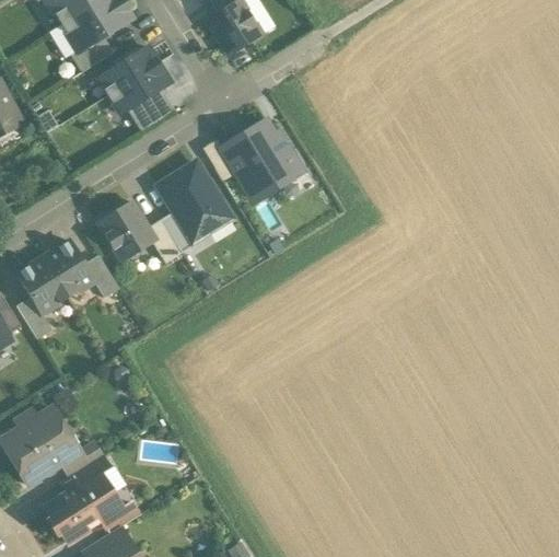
[(46,0),(61,23),(99,0),(46,0)]
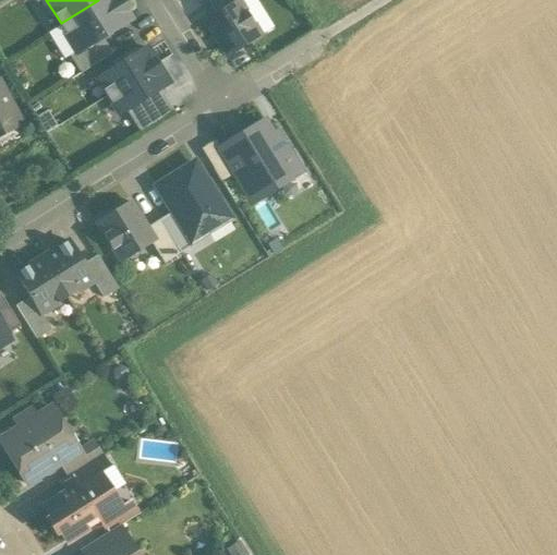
[(77,49),(79,51),(103,36),(130,19),(118,0),(98,0),(61,23),(77,49)]
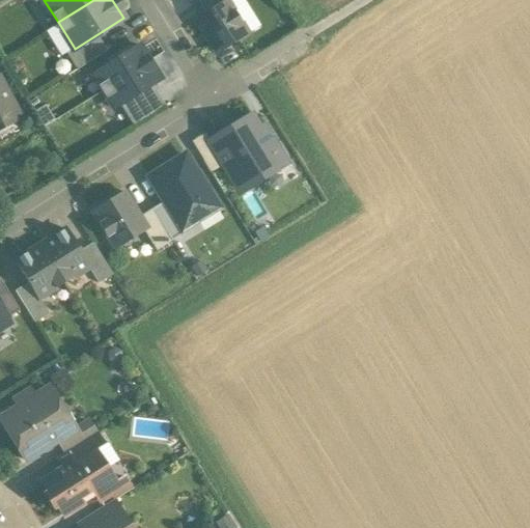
[(225,0),(206,12),(195,18),(217,54),(249,34),(228,0),(225,0)]
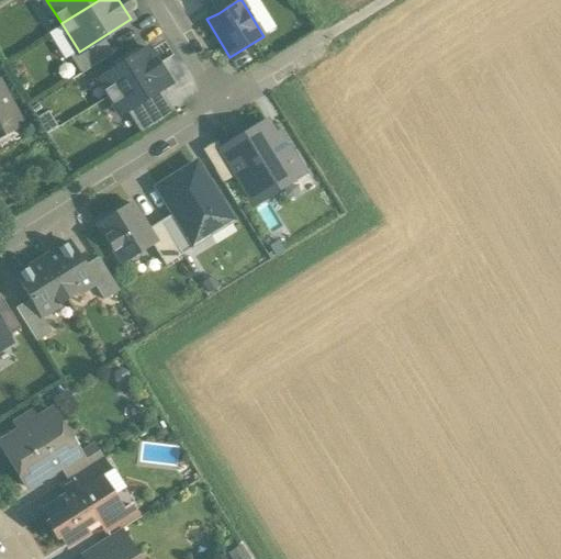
[(212,0),(211,1),(219,13),(238,0),(212,0)]
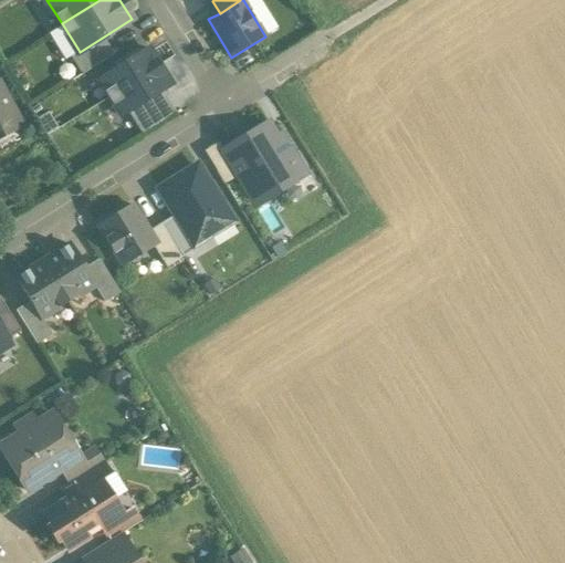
[(115,53),(104,37),(80,52),(79,50),(71,55),(83,73),(115,53)]
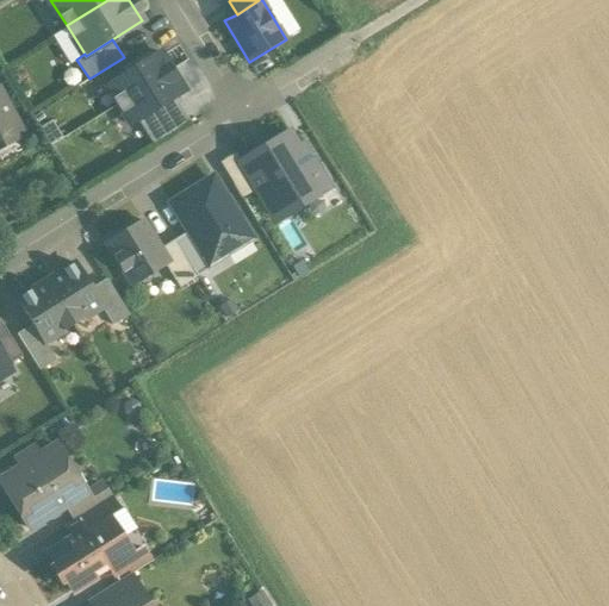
[(131,124),(138,119),(175,97),(185,89),(161,51),(107,85),(131,124)]
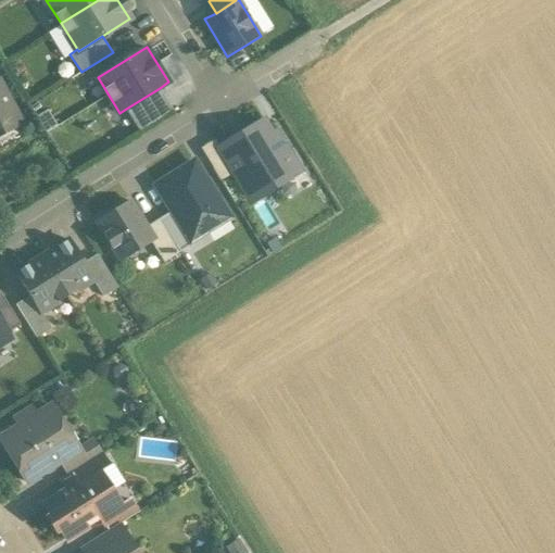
[(0,82),(0,134),(22,123),(0,82)]
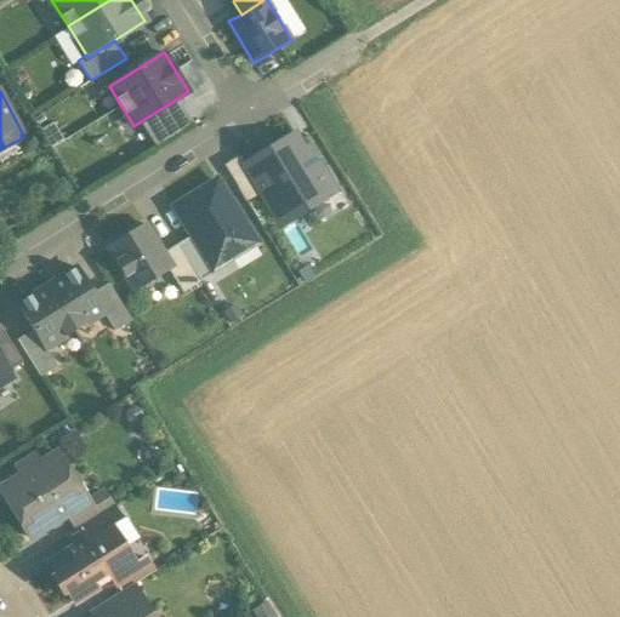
[(178,98),(141,121),(157,146),(194,123),(178,98)]
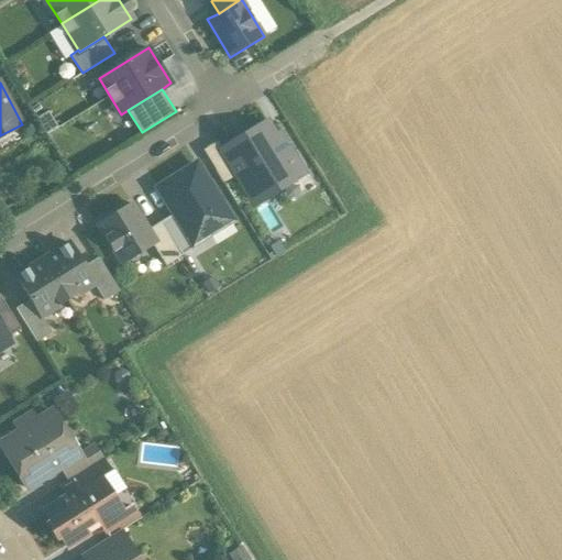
[(276,138),(268,124),(224,152),(229,161),(216,169),(223,183),(238,174),(254,199),(297,173),(287,155),(293,152),(282,134),(276,138)]
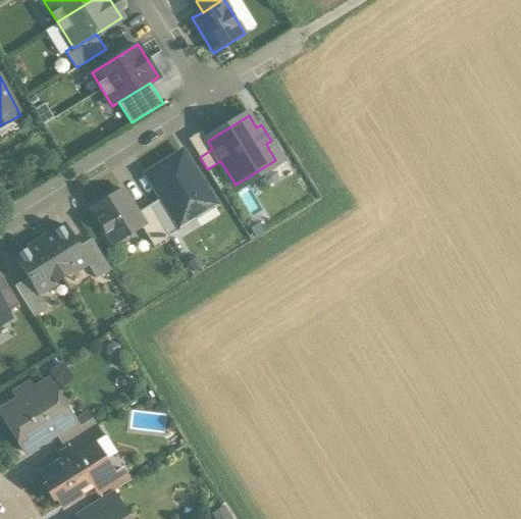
[(208,141),(203,133),(190,141),(200,157),(212,149),(208,141)]
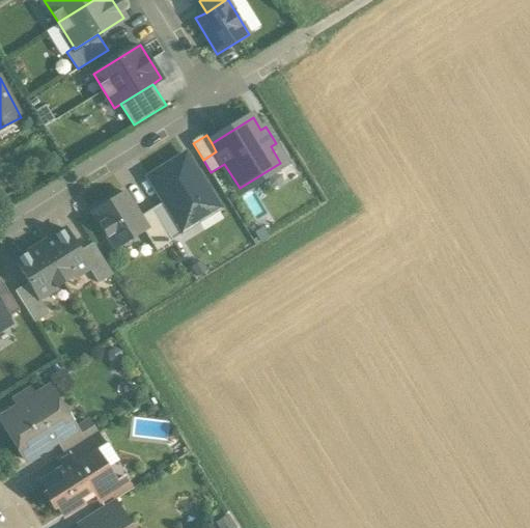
[(180,225),(182,224),(194,217),(197,220),(218,207),(185,154),(167,165),(168,167),(151,178),(165,200),(180,225)]
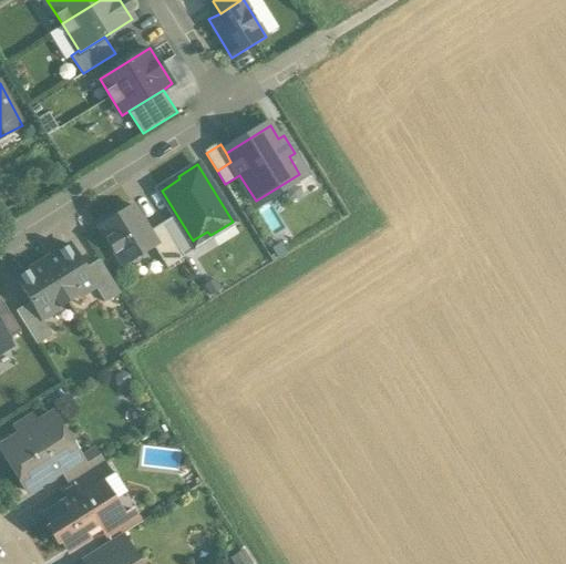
[(134,204),(99,226),(123,265),(154,245),(157,243),(150,229),(134,204)]
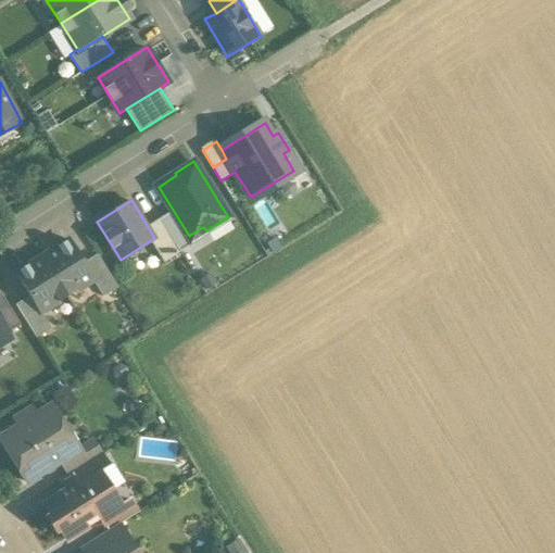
[(173,210),(160,217),(180,251),(194,242),(190,235),(189,236),(173,210)]
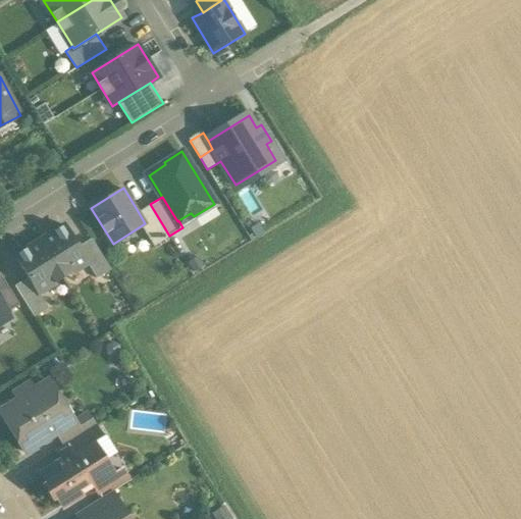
[(150,204),(138,211),(145,223),(142,225),(154,245),(169,236),(150,204)]
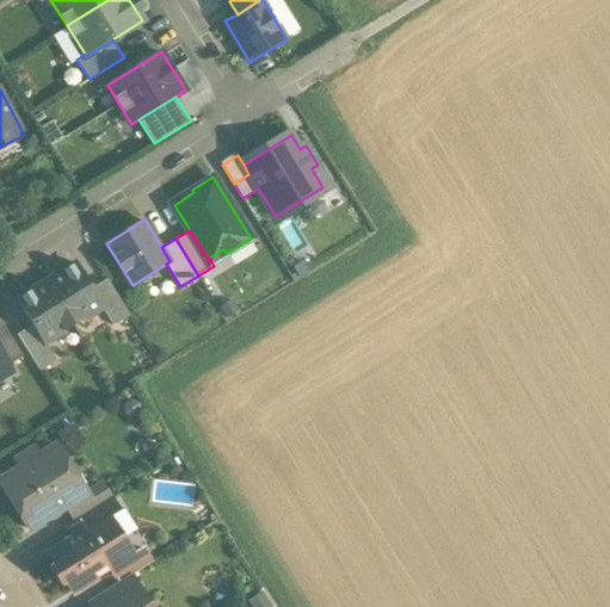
[(75,262),(47,280),(74,324),(103,308),(104,307),(92,287),(75,262)]
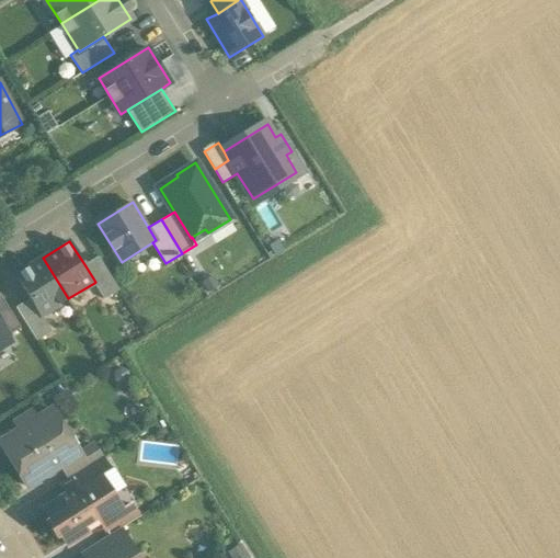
[(99,255),(84,264),(95,282),(94,283),(104,298),(120,289),(99,255)]
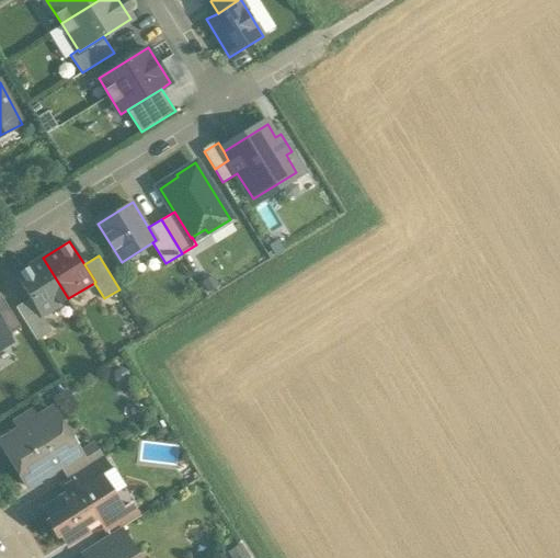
[(16,274),(31,297),(41,315),(42,314),(68,298),(43,258),(16,274)]
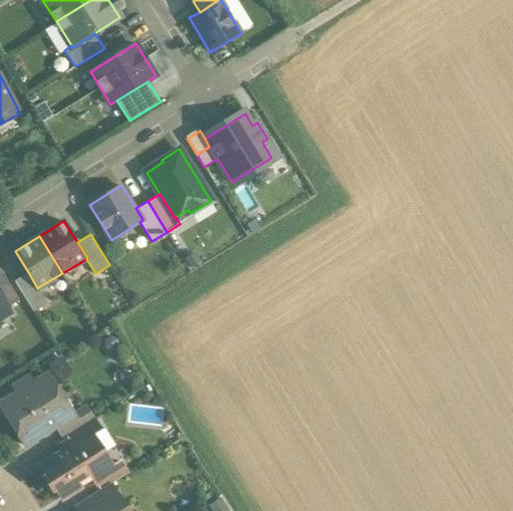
[(0,268),(0,295),(7,306),(18,299),(0,268)]
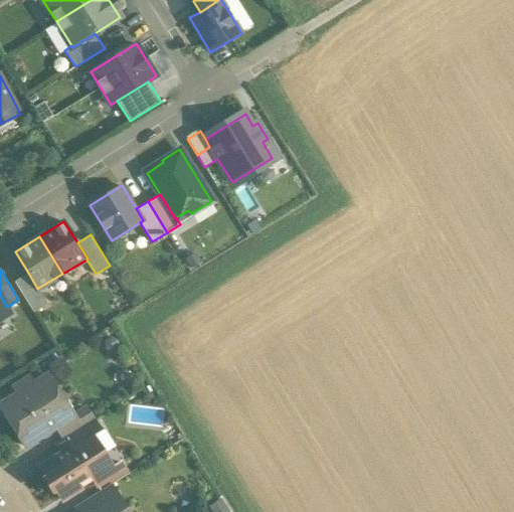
[(37,289),(28,273),(15,281),(33,312),(47,304),(38,288),(37,289)]
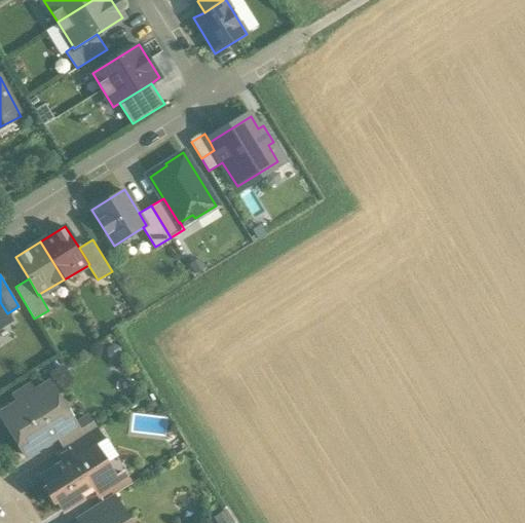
[(0,326),(10,321),(7,313),(0,302),(0,326)]
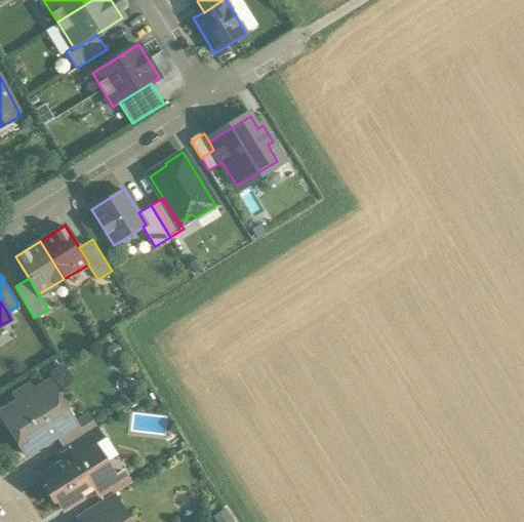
[(51,380),(1,411),(27,452),(59,432),(61,433),(78,423),(77,422),(76,419),(66,426),(53,405),(64,399),(51,380)]
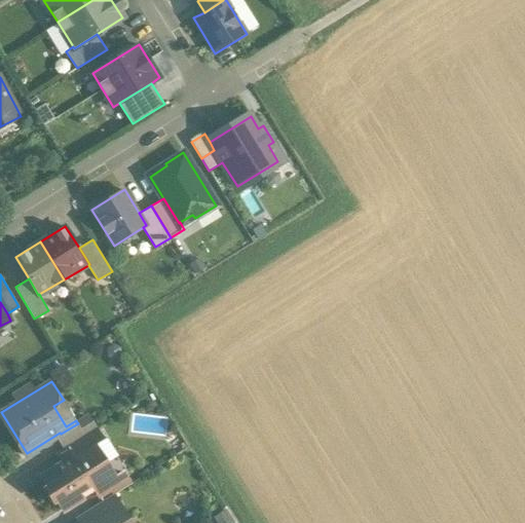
[(76,420),(64,400),(53,406),(66,426),(76,420)]
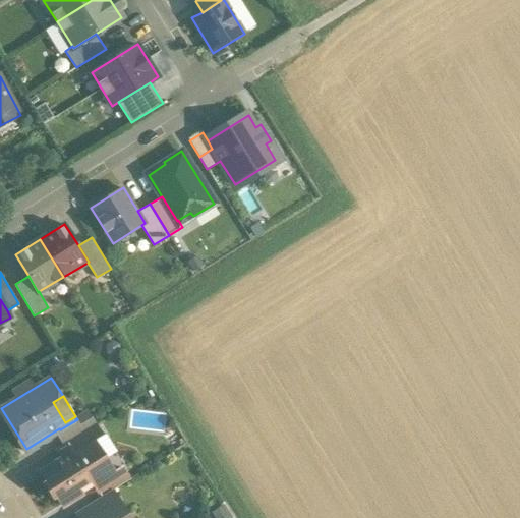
[(95,423),(87,411),(76,418),(77,419),(60,429),(66,441),(94,423),(95,423)]
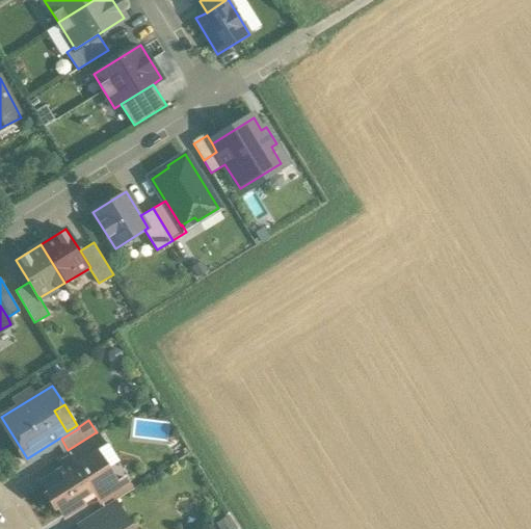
[(68,450),(74,461),(94,449),(103,444),(96,432),(68,450)]
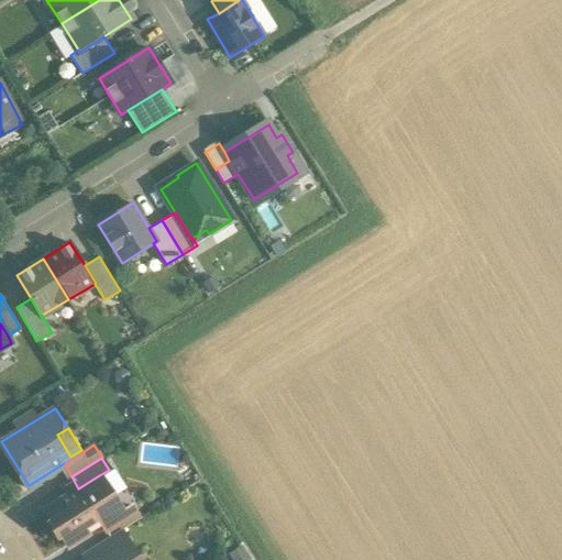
[(78,489),(45,508),(53,519),(50,522),(58,536),(62,535),(68,546),(100,526),(122,513),(99,475),(78,489)]
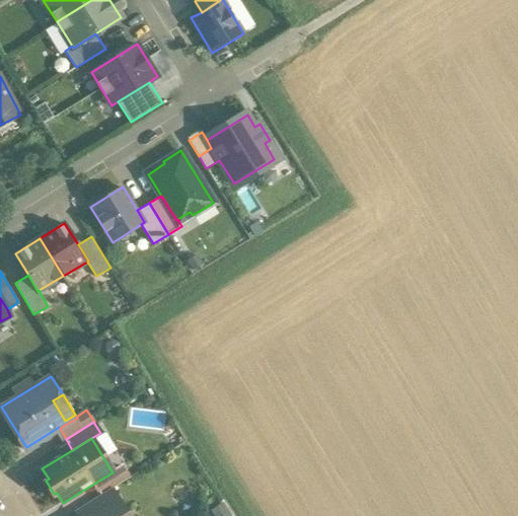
[(113,472),(92,485),(99,495),(112,487),(128,477),(122,466),(113,472)]
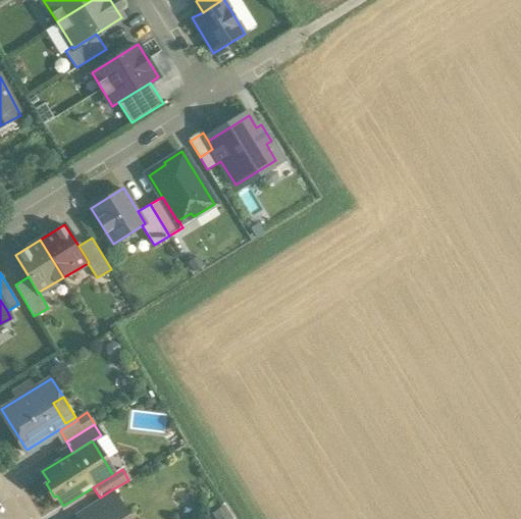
[(100,498),(88,506),(95,517),(117,503),(119,501),(112,489),(100,498)]
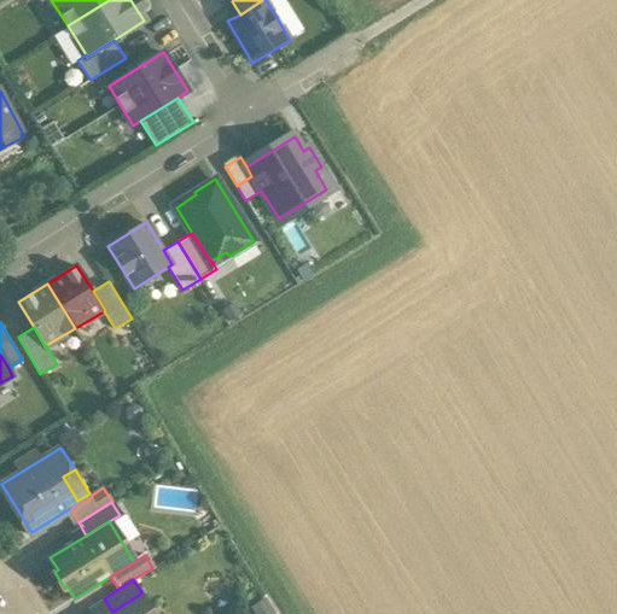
[(112,612),(108,613),(151,613),(139,595),(112,612)]
